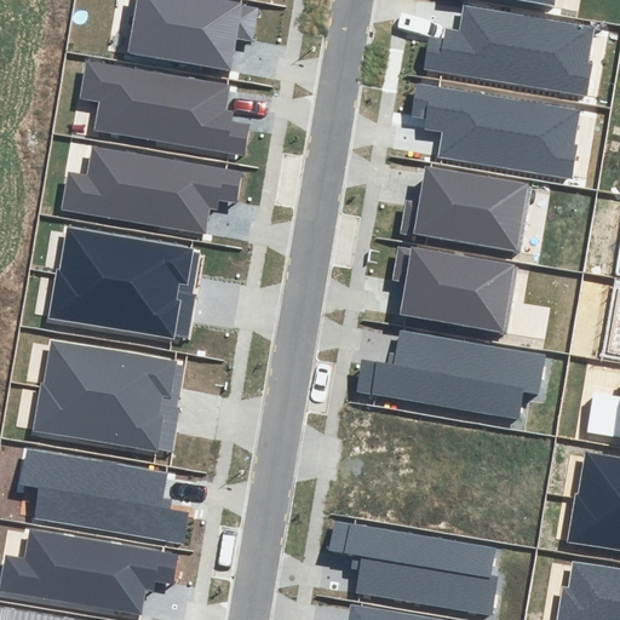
[(219,0),(141,0),(132,52),(233,70),(239,38),(256,41),(262,7),(219,0)]
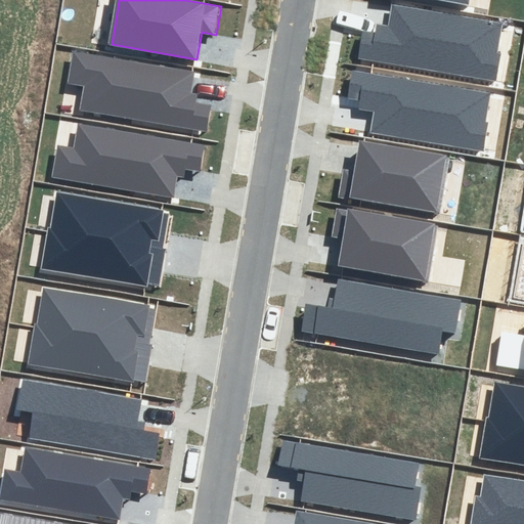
[(470,0),(417,0),(468,9),(470,0)]
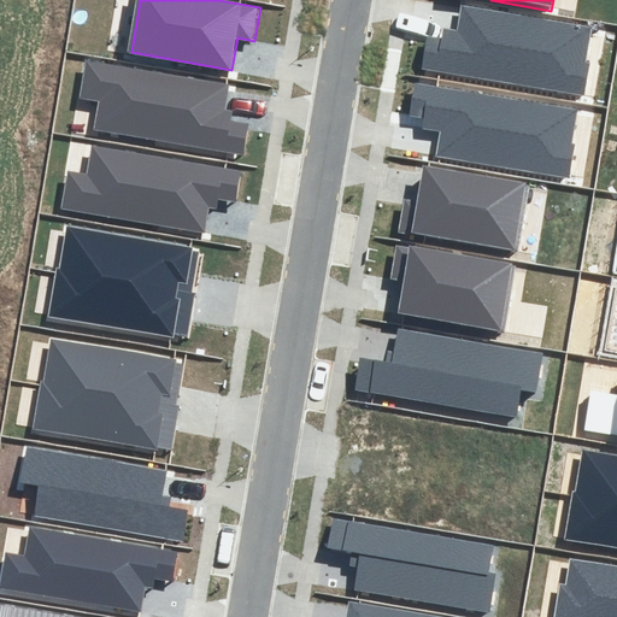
[(450,37),(428,34),(422,70),(587,99),(600,30),(469,7),(465,28),(451,25),(450,37)]
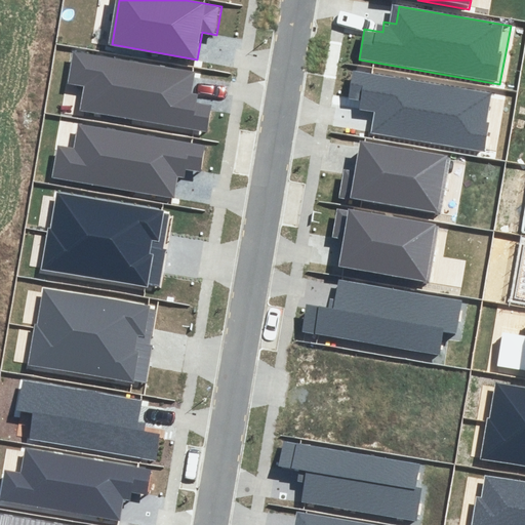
[(74,55),(70,82),(83,84),(79,110),(203,130),(208,102),(187,98),(191,75),(74,55)]
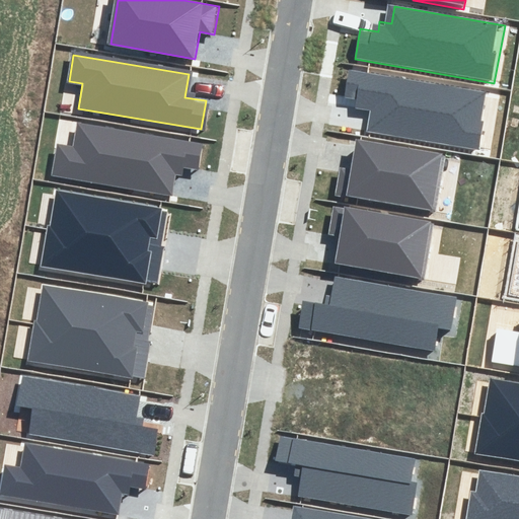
[(348,67),(342,97),(360,100),(358,110),(370,113),(367,131),(476,150),(487,91),(348,67)]
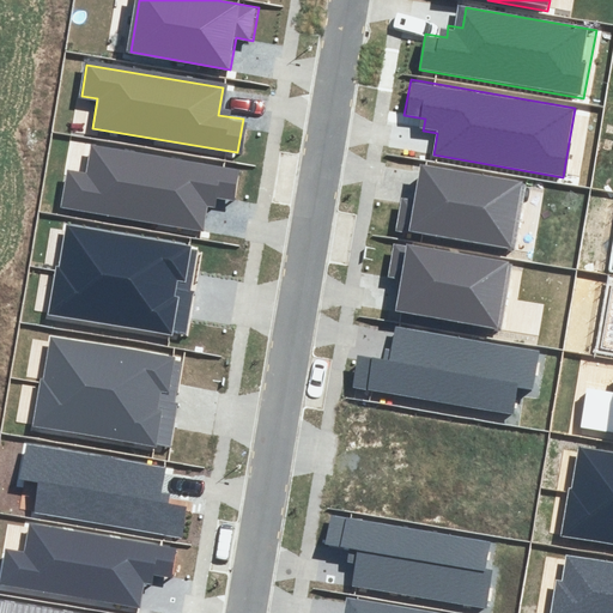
[(82,176),(66,174),(61,205),(196,228),(201,200),(226,205),(231,171),(86,147),(82,176)]
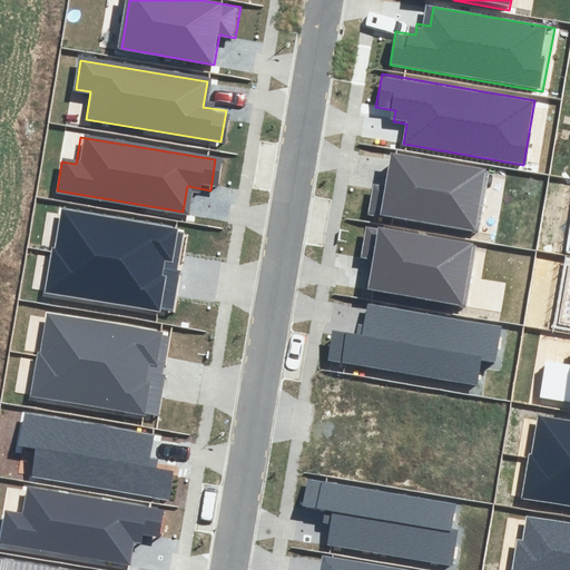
[(377,176),(370,218),(478,238),(492,167),(395,149),(390,178),(377,176)]
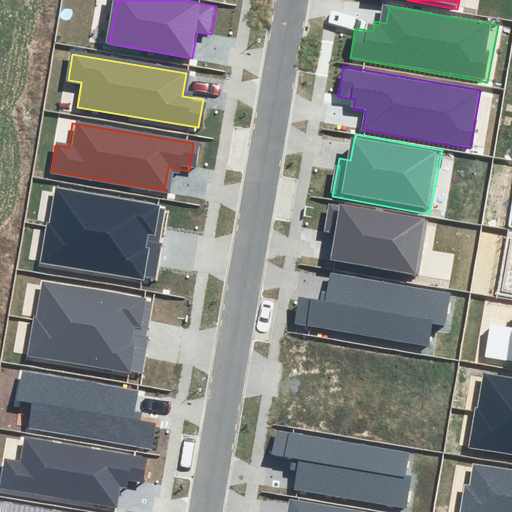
[(54,186),(47,223),(162,243),(168,205),(54,186)]
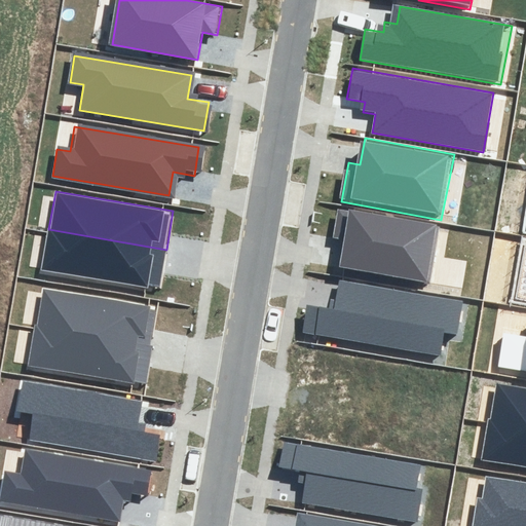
[(438,223),(337,204),(330,243),(341,246),(336,272),(424,290),(438,223)]
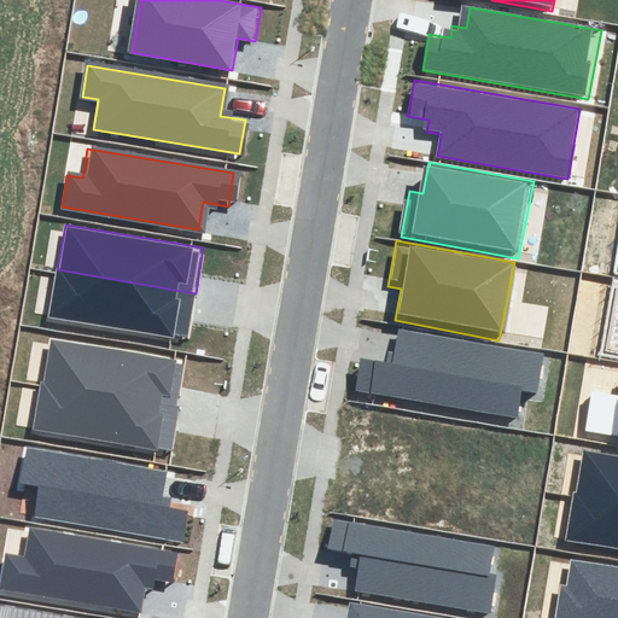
[(196,293),(57,269),(48,318),(187,342),(196,293)]
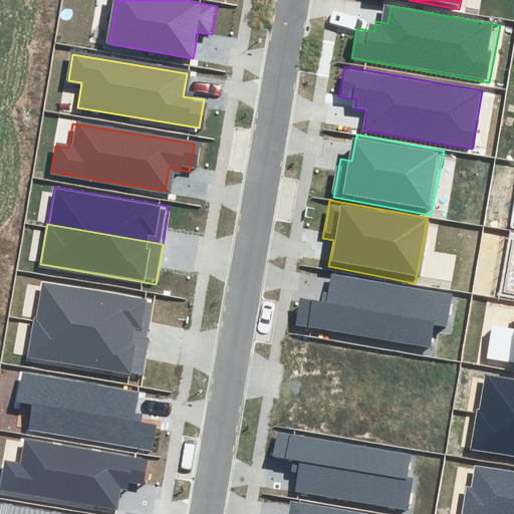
[(36,276),(29,314),(145,333),(151,296),(36,276)]
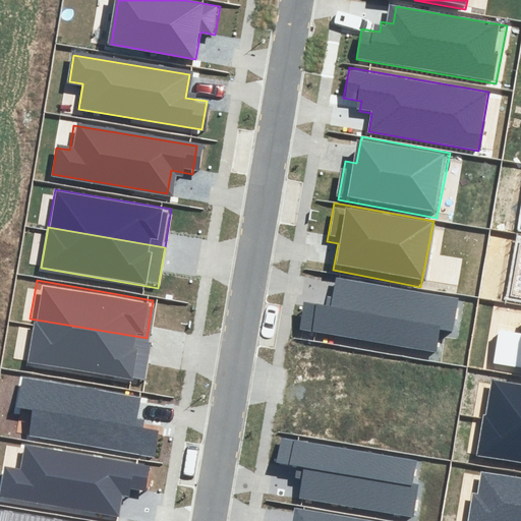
[(439,328),(452,330),(456,303),(341,285),(337,308),(307,303),(303,333),(435,353),(439,328)]
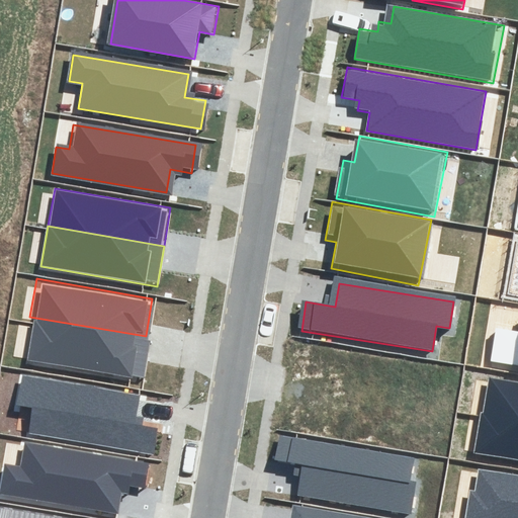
[(146,336),(29,317),(22,357),(139,376),(146,336)]
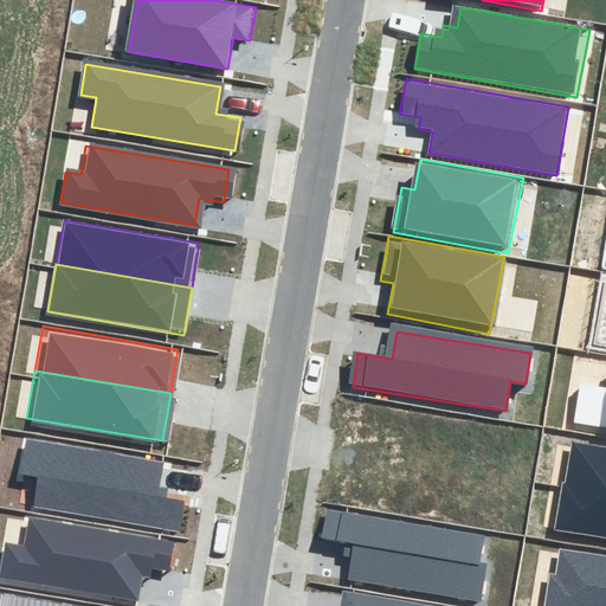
[(605,386),(580,382),(573,420),(605,425),(605,386)]
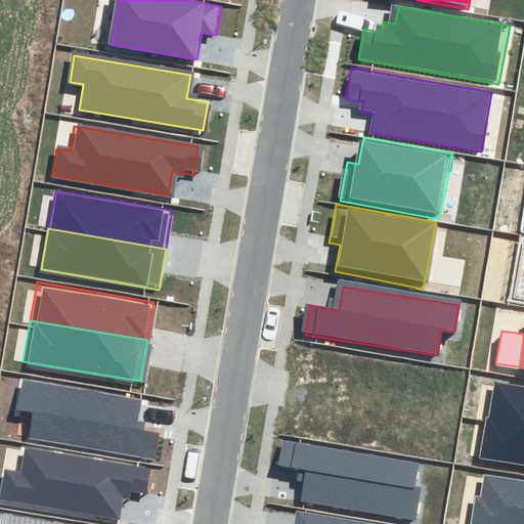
[(523,387),(493,382),(487,421),(523,427),(523,387)]
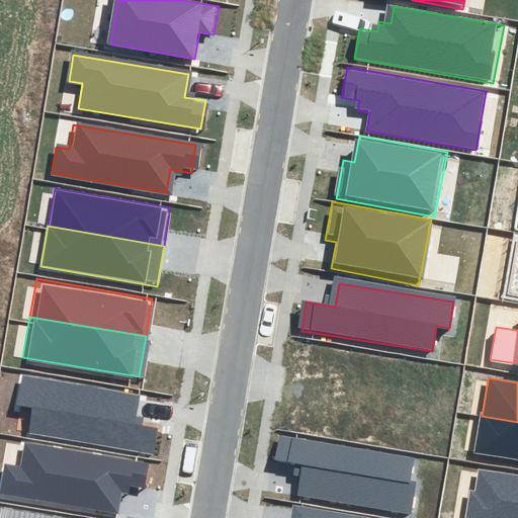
[(24,381),(19,408),(32,411),(28,435),(151,455),(156,427),(135,424),(139,401),(24,381)]
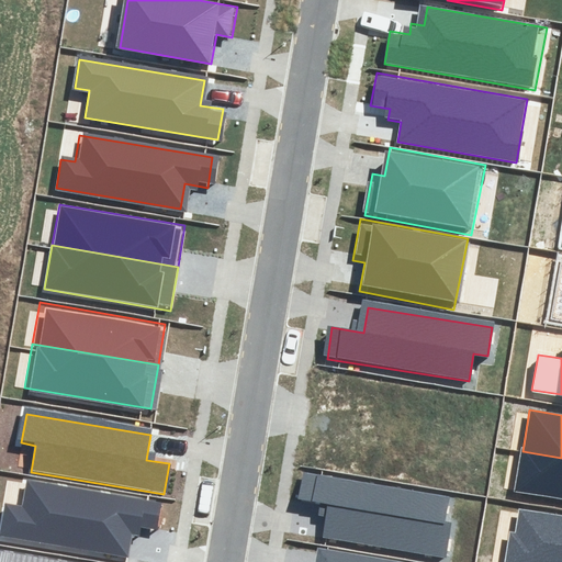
[(561,458),(523,451),(515,495),(561,503),(561,458)]
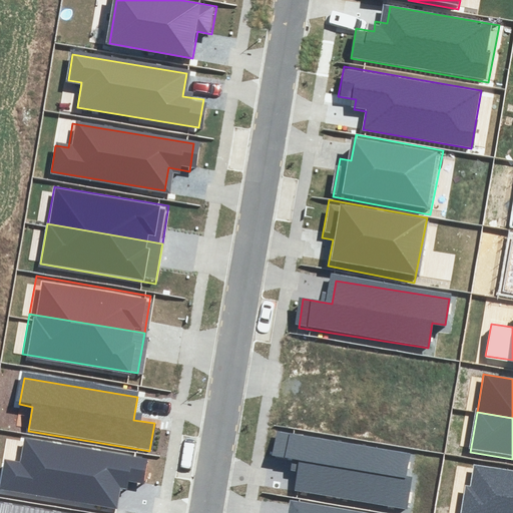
[(408,504),(412,477),(399,475),(403,451),(274,430),(270,459),(299,463),(295,486),(408,504)]
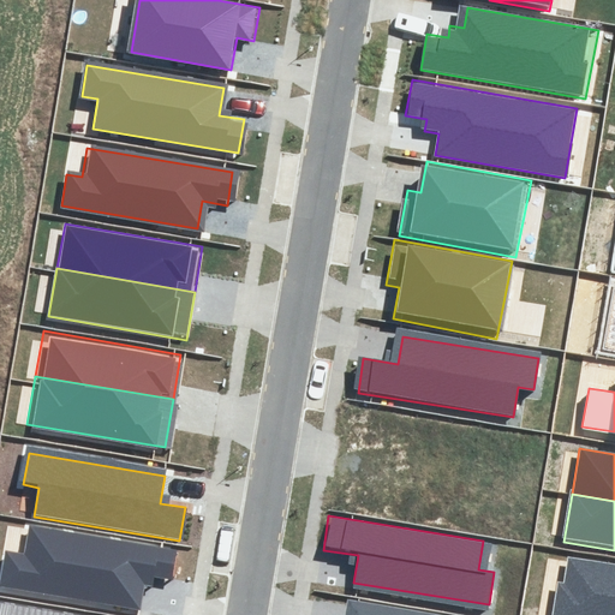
[(24,562),(9,559),(4,590),(141,614),(144,586),(169,590),(174,556),(29,532),(24,562)]
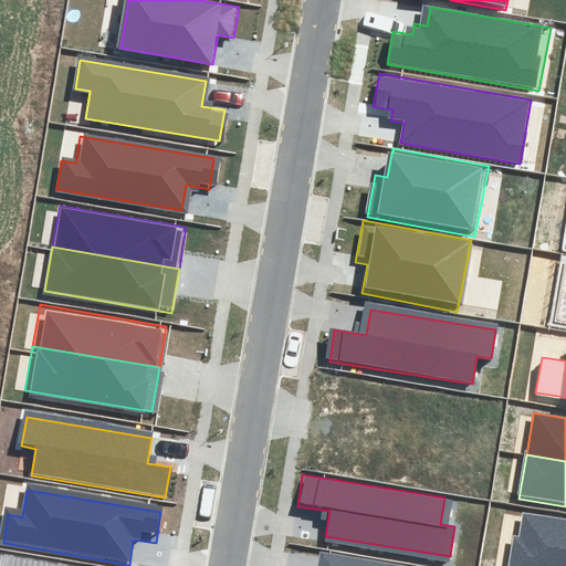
[(523,546),(509,544),(505,565),(565,565),(565,525),(527,520),(523,546)]
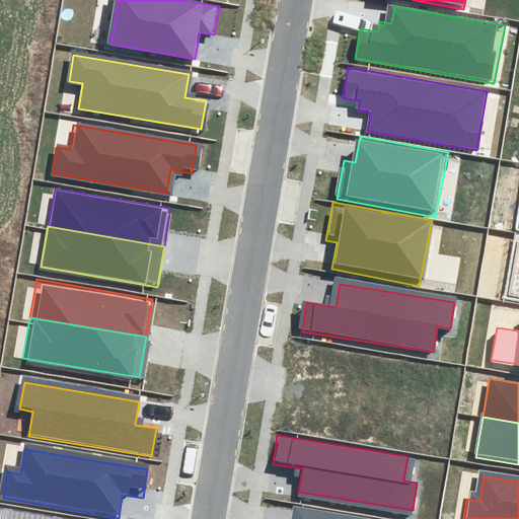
[(354,518),(295,507),(292,518),(354,518)]
